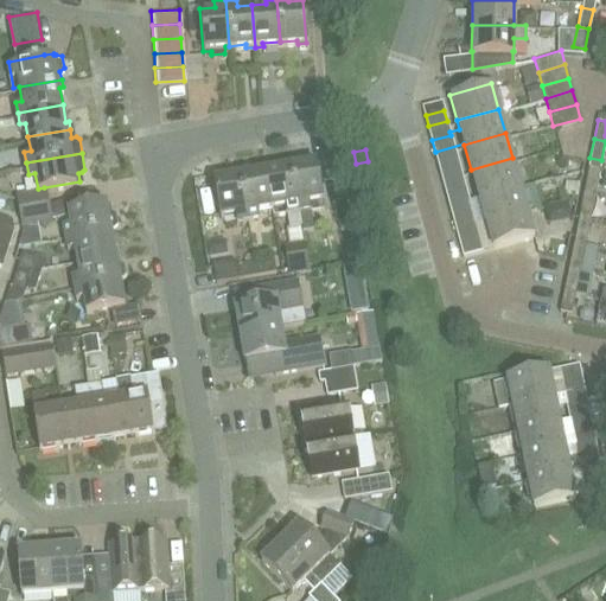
[(288,161),(297,209),(299,222),(303,237),(313,236),(307,199),(323,197),(314,154),(305,155),(306,159),(288,161)]
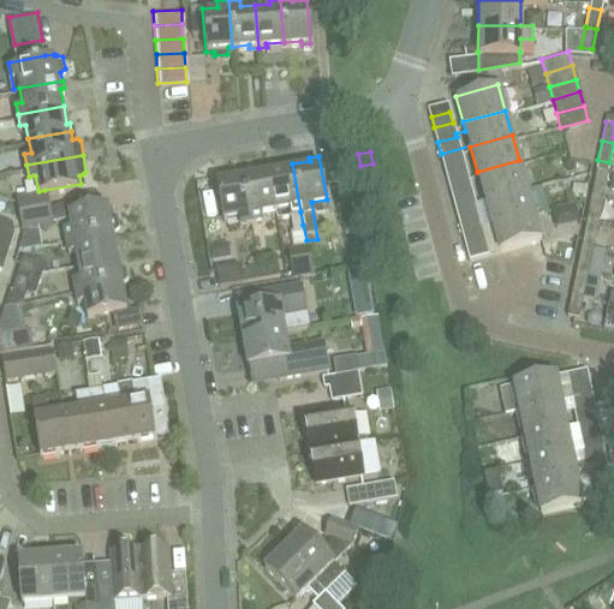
[(484,197),(525,185),(519,160),(477,172),(484,197)]
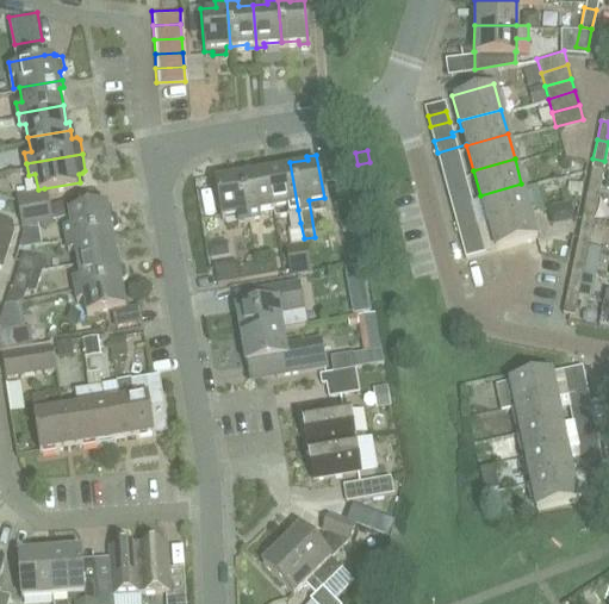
[(441,167),(445,178),(463,173),(460,161),(441,167)]
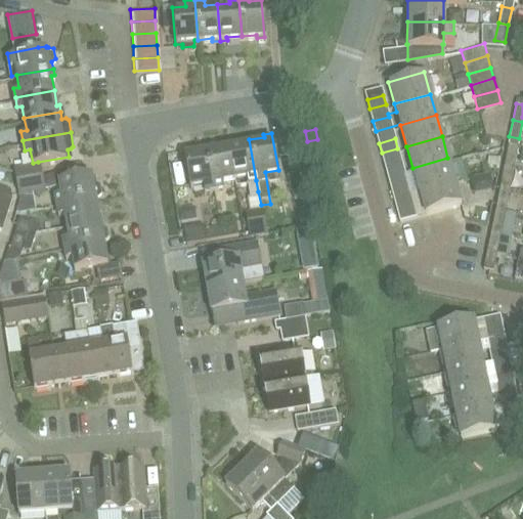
[(234,142),(234,139),(227,140),(233,177),(235,184),(247,182),(249,193),(258,191),(256,180),(249,139),(234,142)]
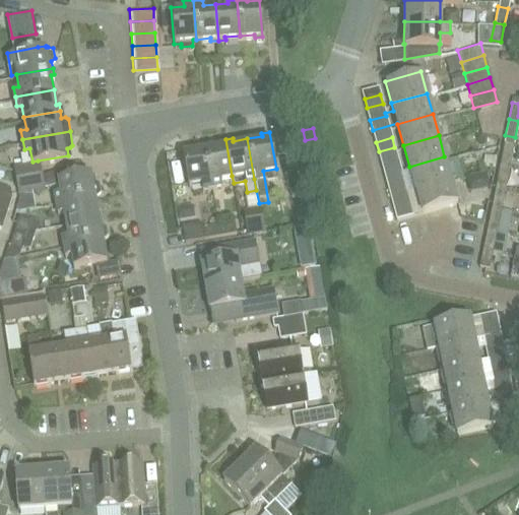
[(218,141),(218,143),(204,146),(211,186),(221,184),(220,178),(232,176),(225,139),(218,141)]
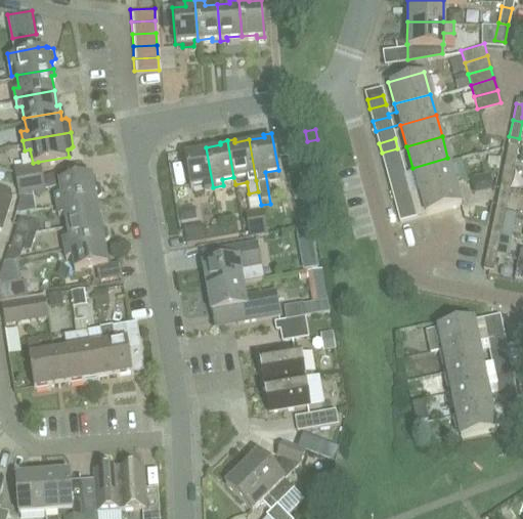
[(505,158),(515,160),(518,143),(508,141),(505,158)]
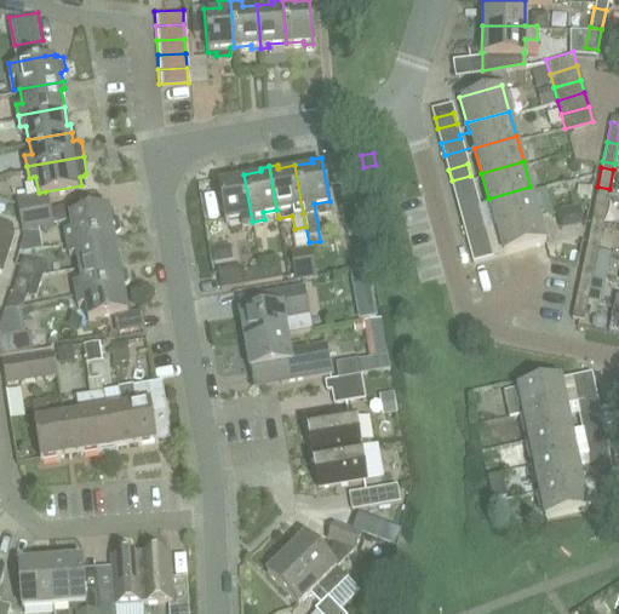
[(252,222),(244,174),(227,177),(227,174),(217,176),(225,219),(240,216),(241,224),(252,222)]
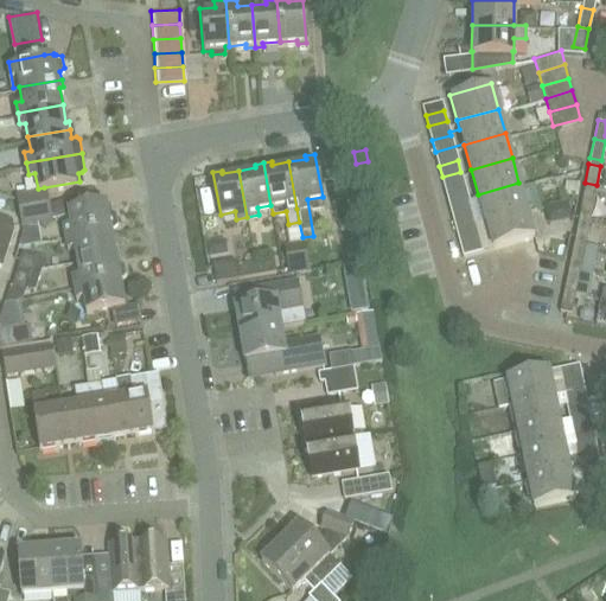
[(484,219),(525,208),(518,183),(478,194),(484,219)]
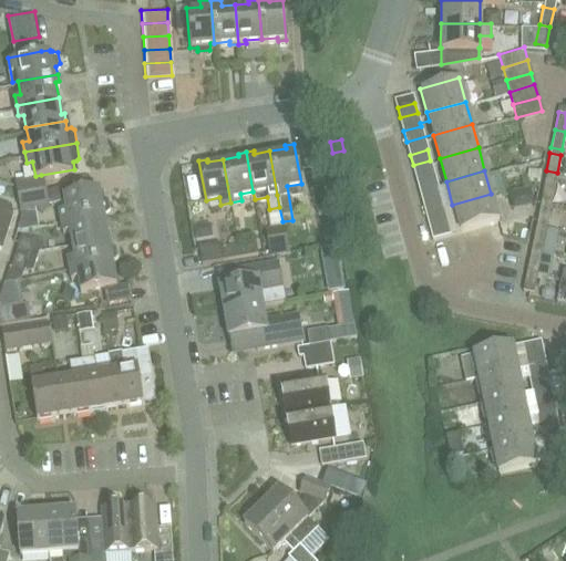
[(417,178),(420,188),(436,184),(434,174),(417,178)]
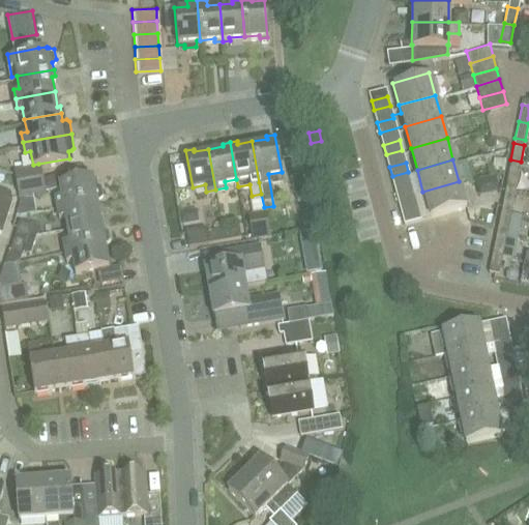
[(33,165),(13,168),(16,180),(41,176),(38,164),(33,165)]
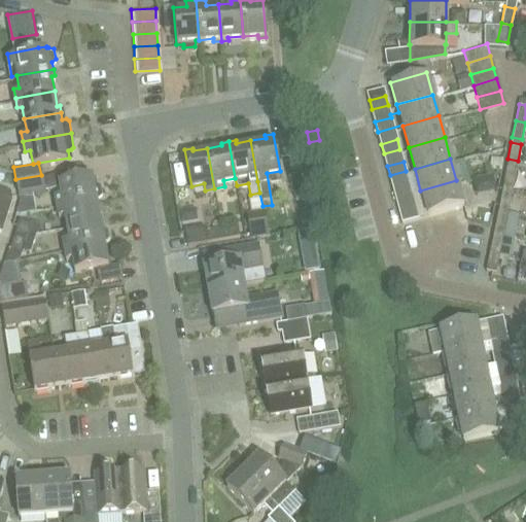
[(503,180),(514,182),(517,166),(506,164),(503,180)]
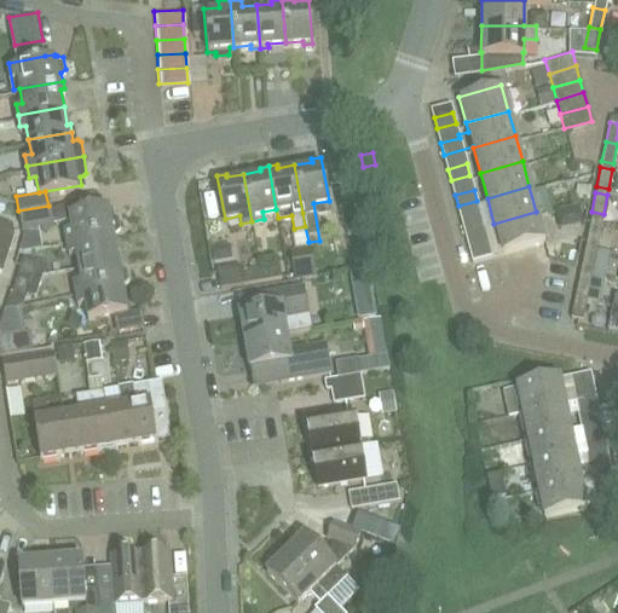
[(361,227),(352,200),(338,203),(347,232),(361,227)]
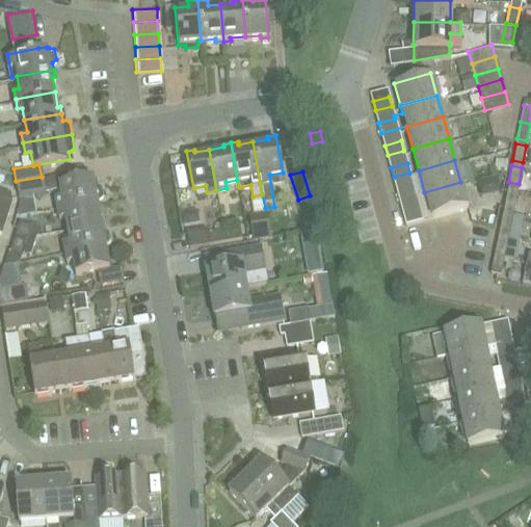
[(103,193),(101,184),(97,182),(96,175),(59,181),(61,194),(55,195),(57,205),(97,199),(97,196),(100,196),(103,193)]
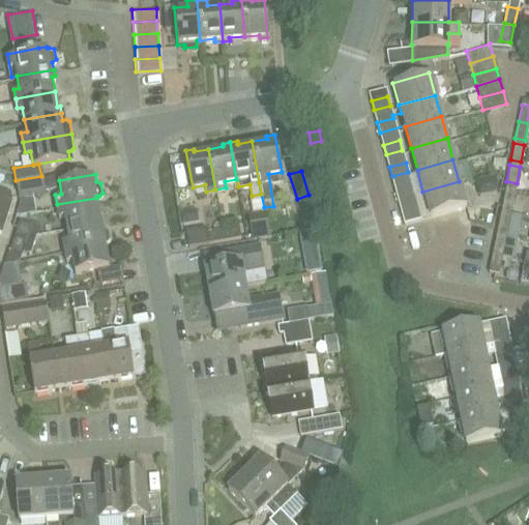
[(43,188),(41,176),(16,180),(19,193),(43,188)]
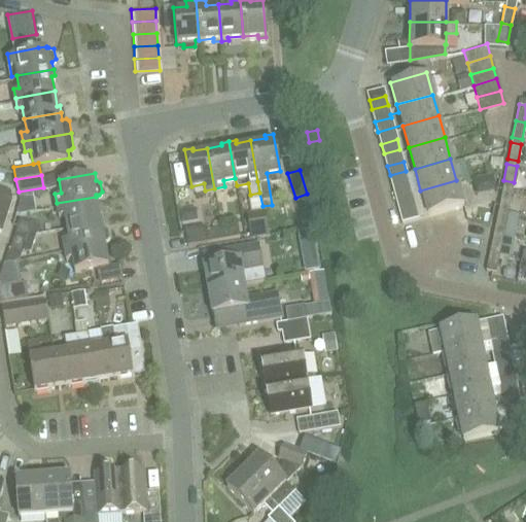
[(456,180),(420,190),(426,212),(462,202),(456,180)]
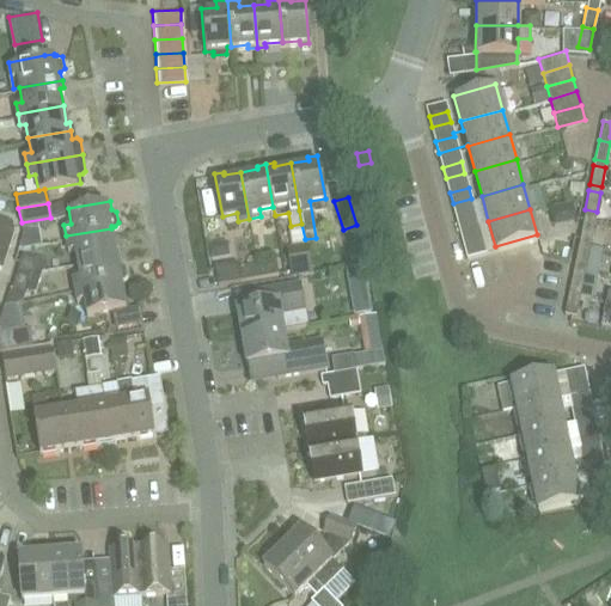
[(457,218),(459,228),(478,224),(475,213),(457,218)]
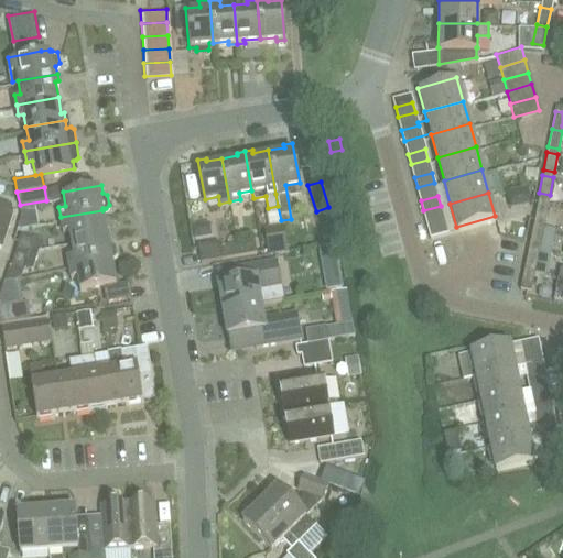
[(0,242),(2,243),(12,210),(10,200),(0,197),(0,242)]
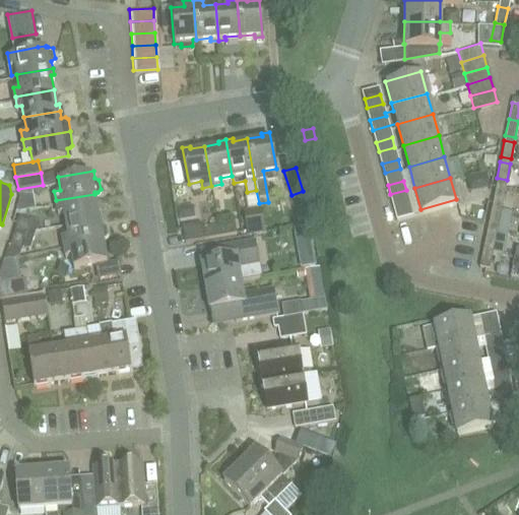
[(496,184),(493,199),(502,201),(506,186),(496,184)]
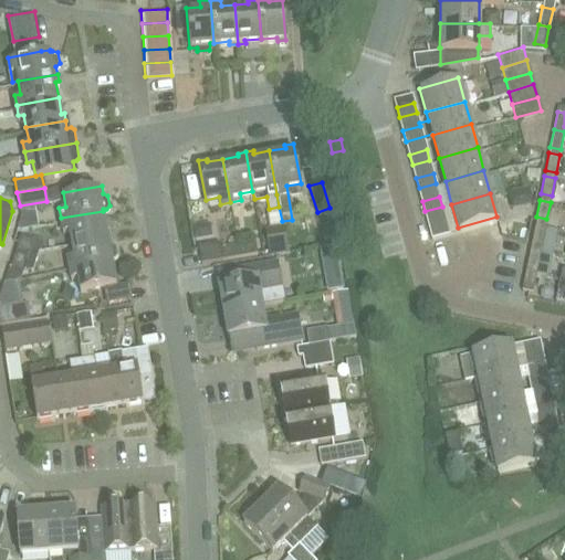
[(70,229),(72,241),(111,233),(110,225),(106,226),(103,211),(61,218),(63,230),(70,229)]
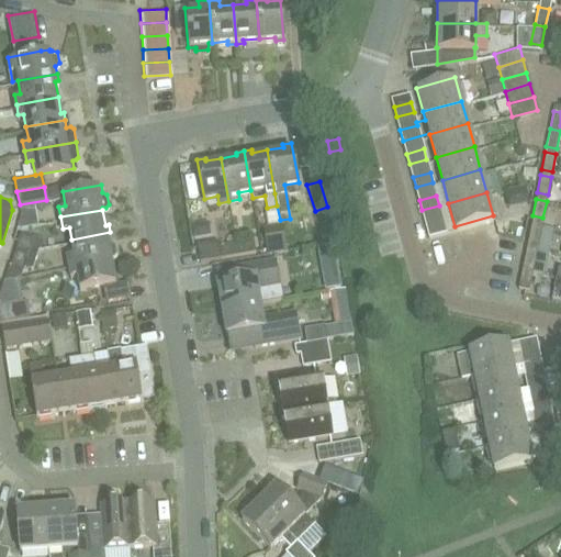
[(426,223),(428,233),(446,229),(442,219),(426,223)]
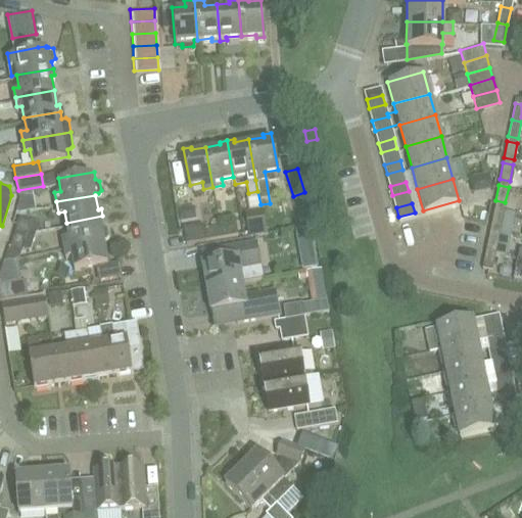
[(246,217),(249,233),(265,230),(261,205),(249,207),(251,217),(246,217)]
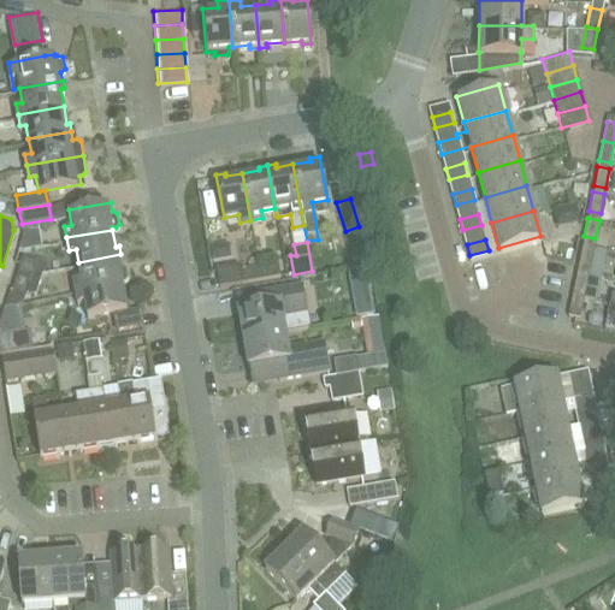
[(579,261),(590,264),(593,246),(583,243),(579,261)]
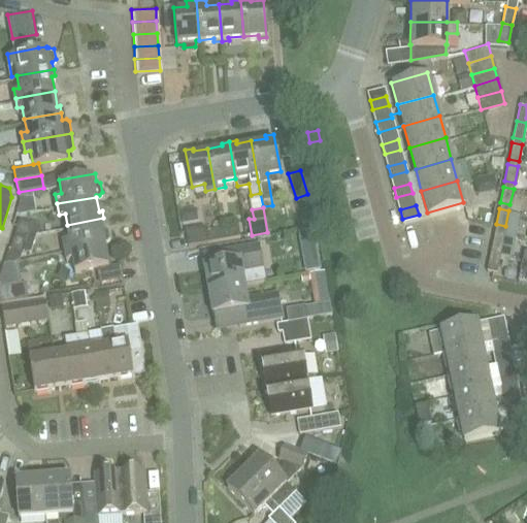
[(19,217),(14,231),(26,234),(28,231),(31,221),(19,217)]
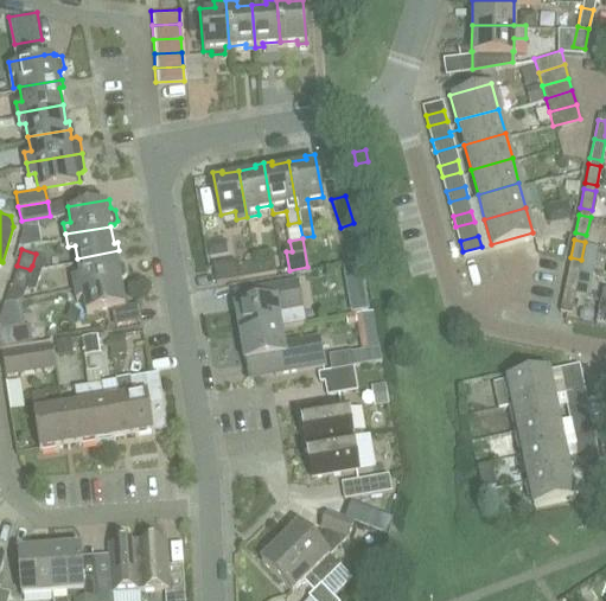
[(119,250),(77,259),(80,273),(72,274),(75,285),(120,276),(120,275),(123,274),(127,270),(125,260),(120,259),(119,250)]
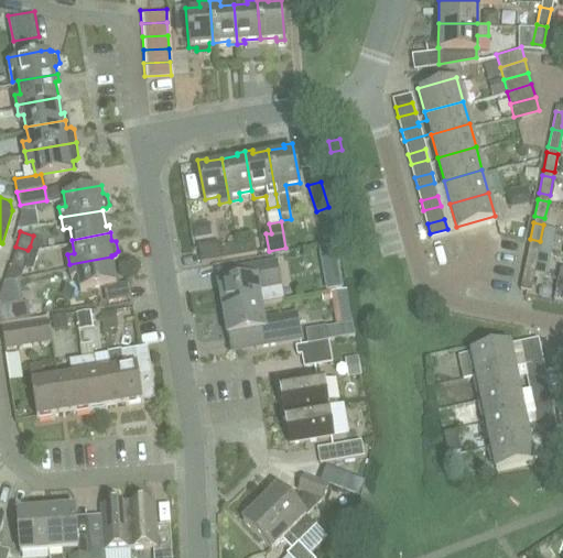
[(237,240),(239,252),(256,250),(253,237),(237,240)]
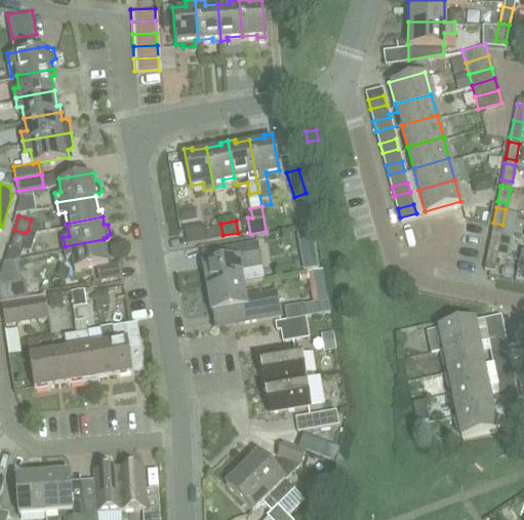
[(223,235),(220,224),(204,226),(203,223),(184,226),(187,241),(223,235)]
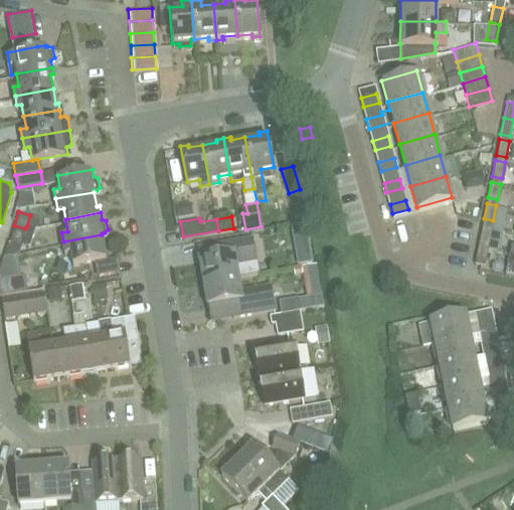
[(479,240),(489,242),(492,226),(483,224),(479,240)]
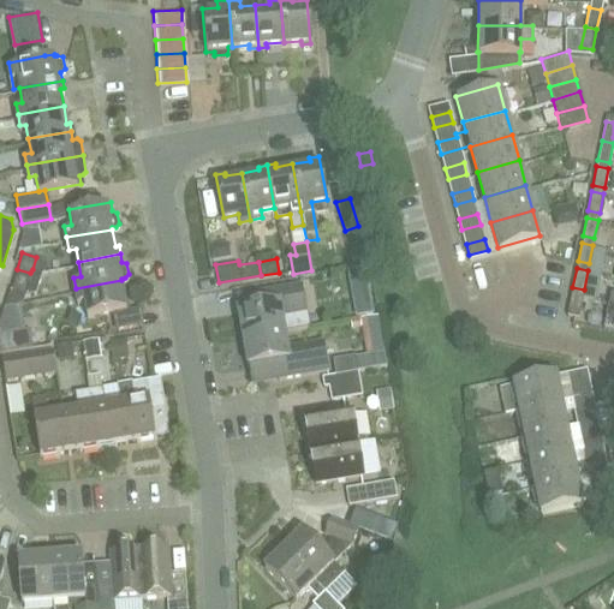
[(42,269),(33,269),(30,273),(17,269),(11,288),(24,293),(35,290),(42,269)]
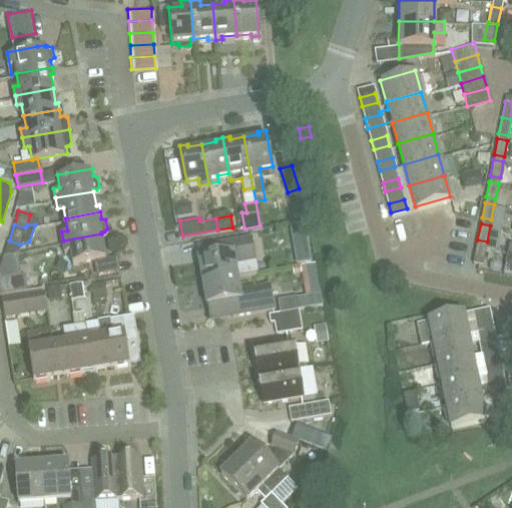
[(72,262),(108,256),(107,247),(104,248),(101,233),(63,240),(65,250),(70,249),(72,262)]
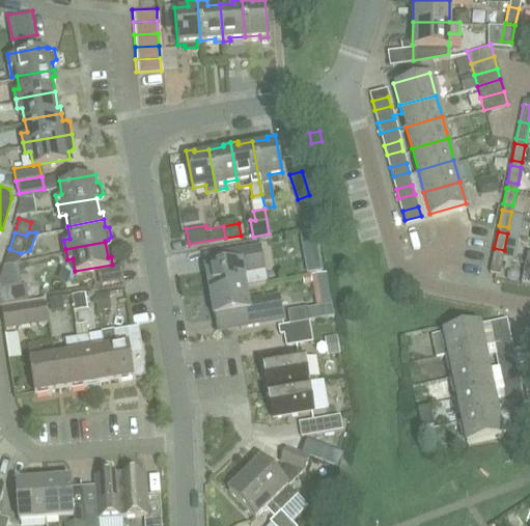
[(205,265),(204,265),(208,289),(245,283),(266,279),(263,266),(259,243),(203,252),(205,265)]
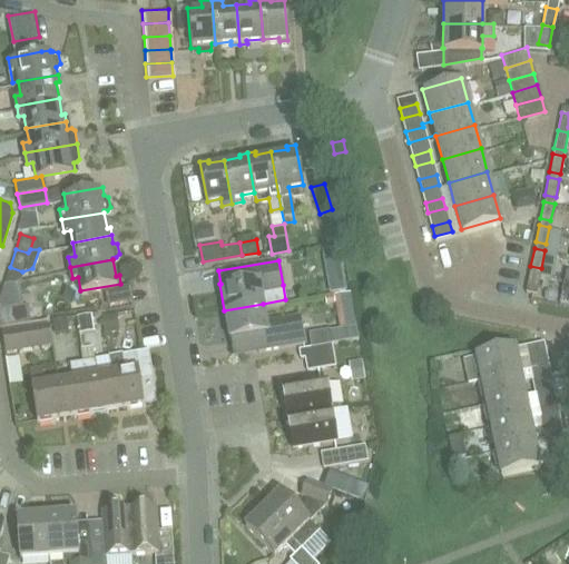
[(526,289),(537,292),(540,274),(529,271),(526,289)]
